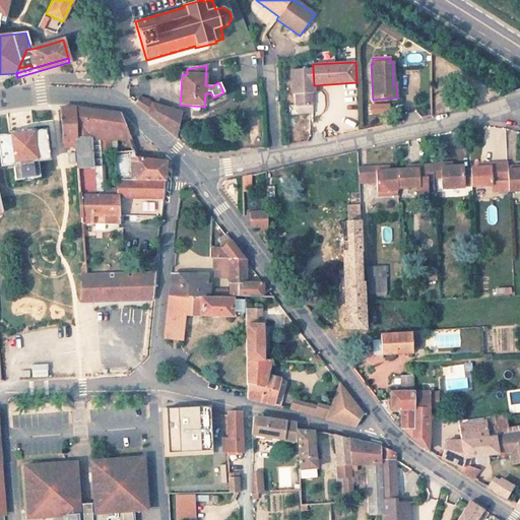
[(297,107),(312,106),(311,93),(314,93),(314,85),(313,68),(291,69),(293,94),(296,94),(297,107)]
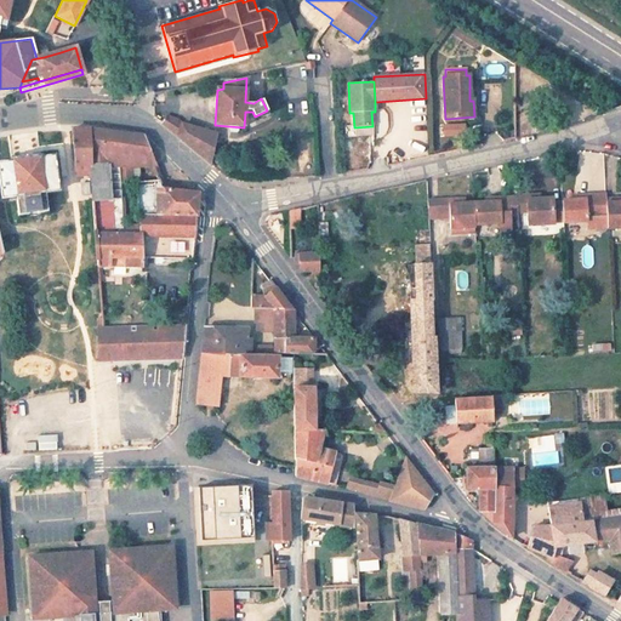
[(161,124),(210,165),(216,135),(176,123),(176,119),(165,117),(161,124)]
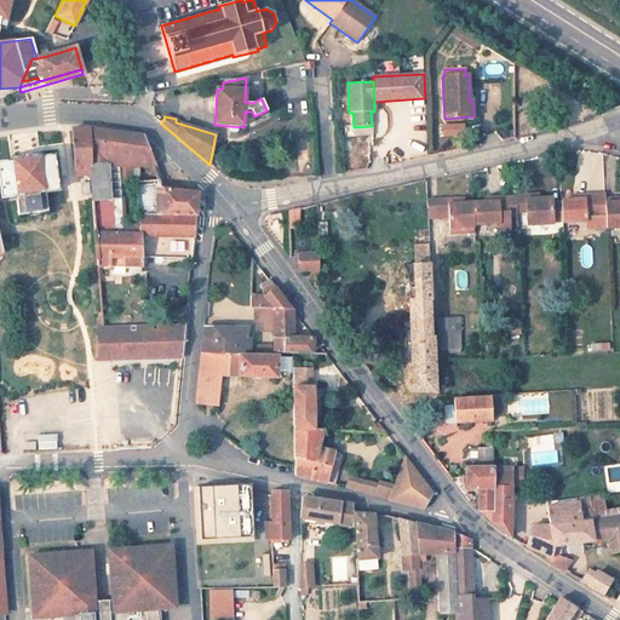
[(463,122),(438,122),(438,135),(463,136),(463,122)]
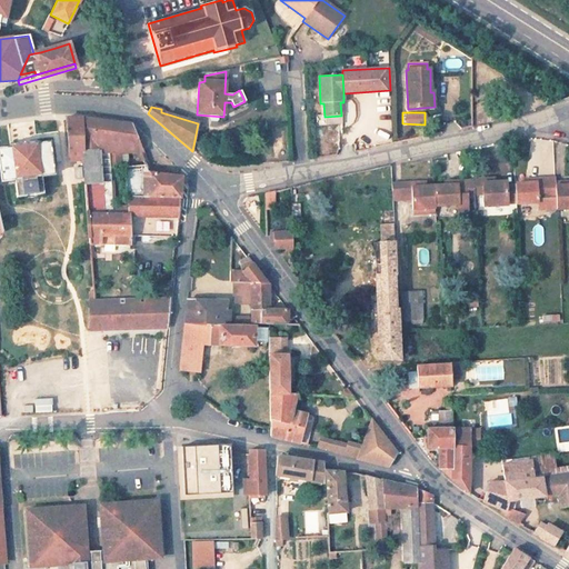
[(82,118),(68,118),(70,151),(83,150),(82,118)]
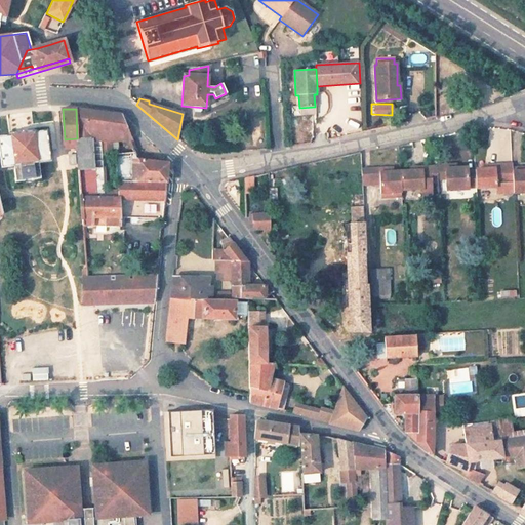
[(81,197),(105,198),(104,190),(96,190),(91,139),(99,139),(111,139),(115,140),(132,139),(122,115),(76,109),(77,138),(77,148),(78,154),(78,164),(79,168),(79,170),(81,197)]
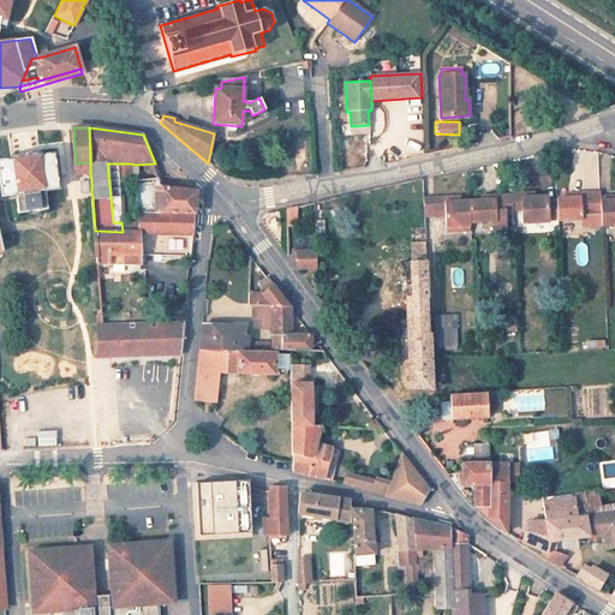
[(55,172),(54,157),(53,154),(0,160),(0,173),(3,195),(25,191),(25,193),(36,192),(35,190),(58,187),(55,172)]
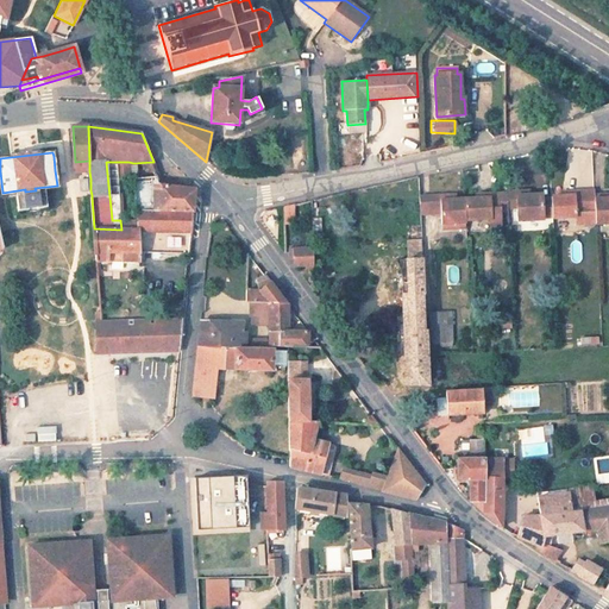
[(89,171),(89,161),(75,162),(76,173),(89,171)]
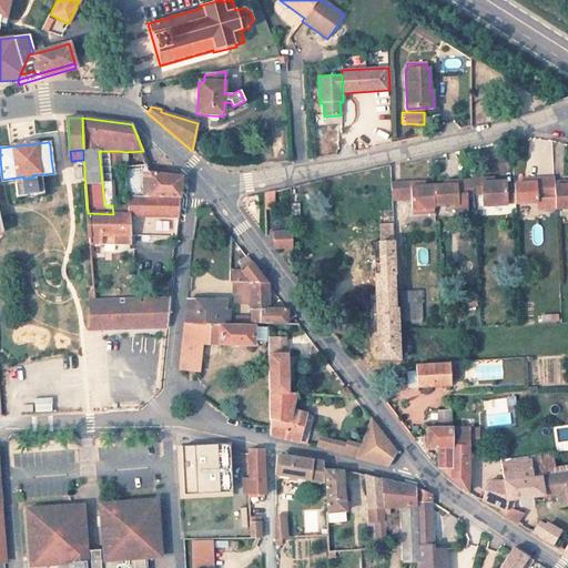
[(104,205),(112,205),(109,166),(108,151),(99,151),(104,205)]
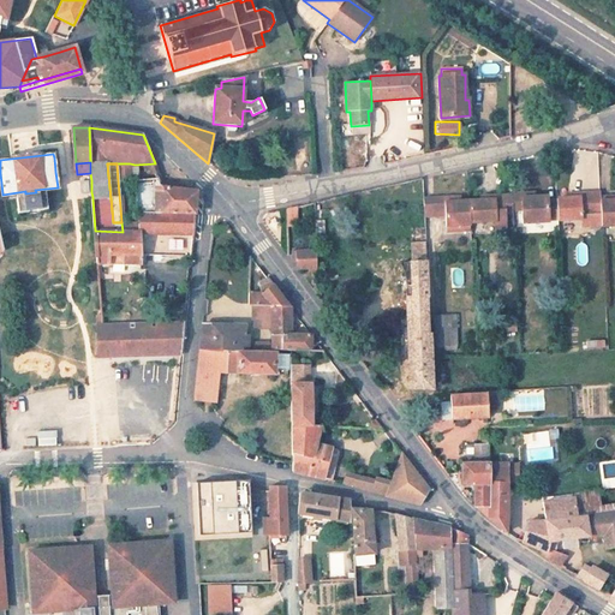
[(130,163),(117,163),(118,180),(130,180),(130,163)]
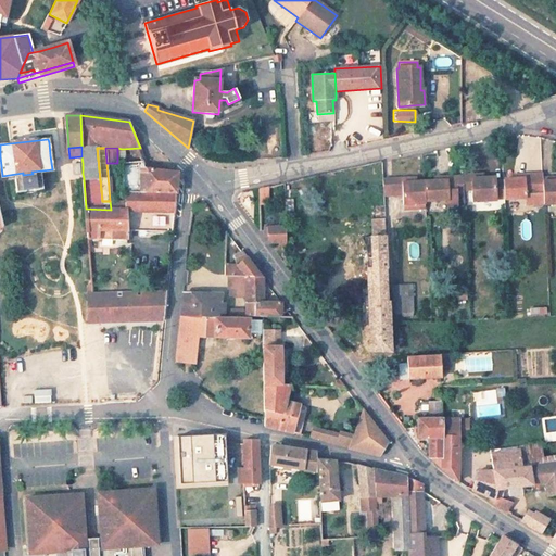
[(123,163),(126,202),(126,210),(176,212),(178,171),(160,153),(143,158),(140,161),(123,163)]
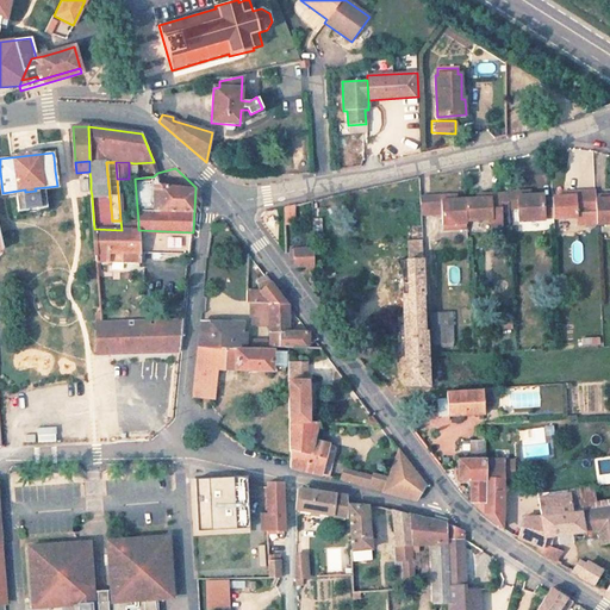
[(553,217),(552,198),(543,199),(543,194),(531,195),(530,191),(508,192),(509,209),(517,207),(517,221),(545,219),(545,217),(553,217)]
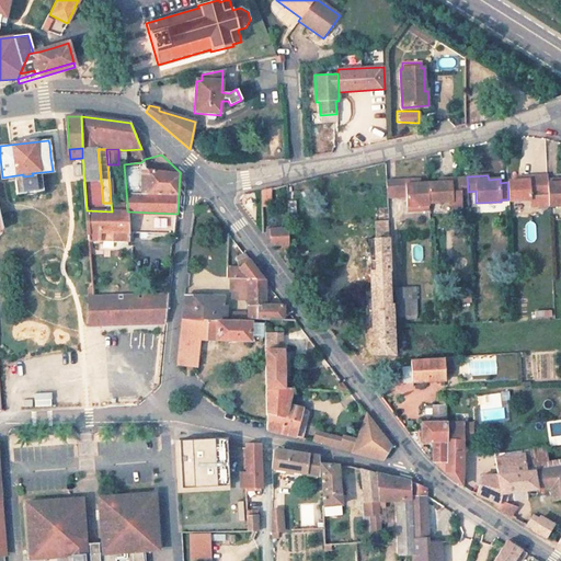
[(547,175),(524,176),(524,180),(519,180),(507,180),(507,182),(508,199),(508,202),(530,201),(530,196),(548,195),(547,179),(547,175)]
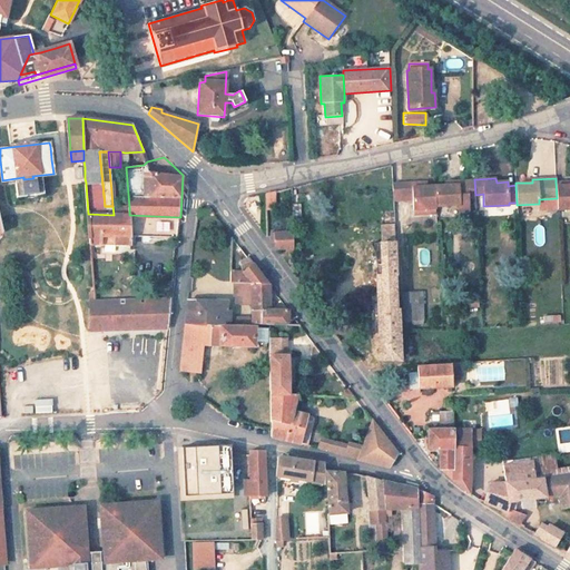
[(475,195),(474,179),(459,180),(459,185),(444,185),(434,186),(435,206),(460,205),(469,204),(469,198),(475,197),(475,195)]
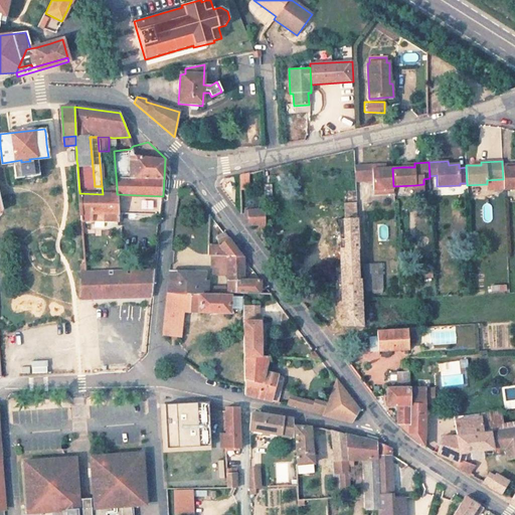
[(502,164),(503,179),(504,189),(514,188),(514,167),(513,167),(513,164),(502,164)]
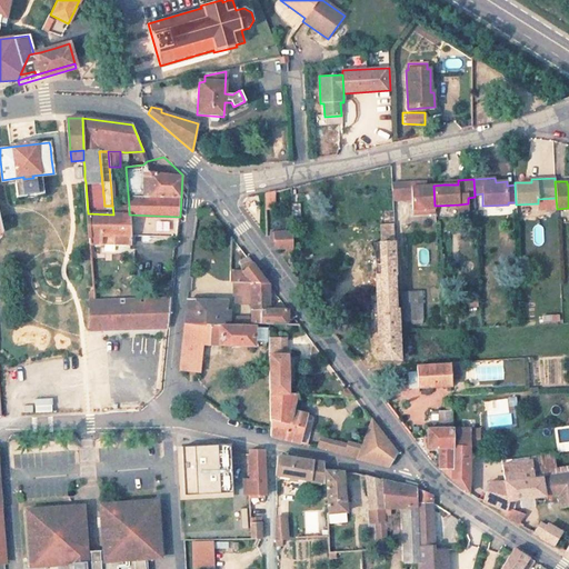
[(435,206),(433,186),(425,186),(418,187),(418,182),(400,183),(401,200),(411,199),(412,209),(435,208),(435,206)]
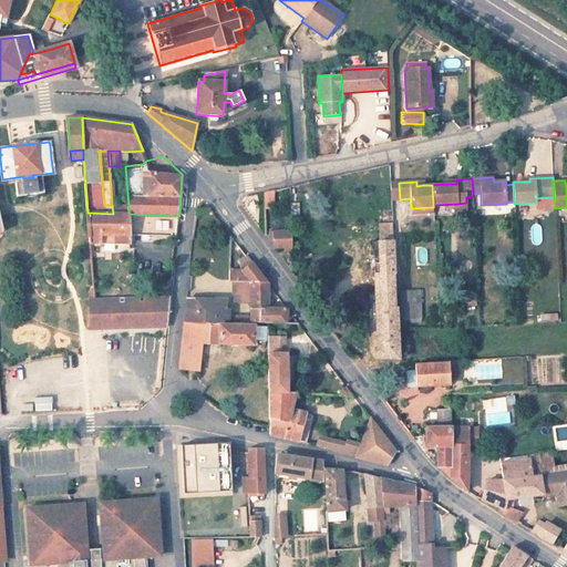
[(391,199),(400,199),(399,183),(391,183),(391,199)]
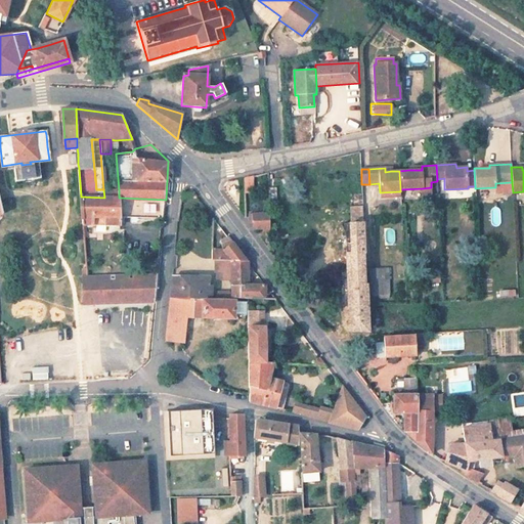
[(253,176),(244,178),(244,192),(254,192),(253,176)]
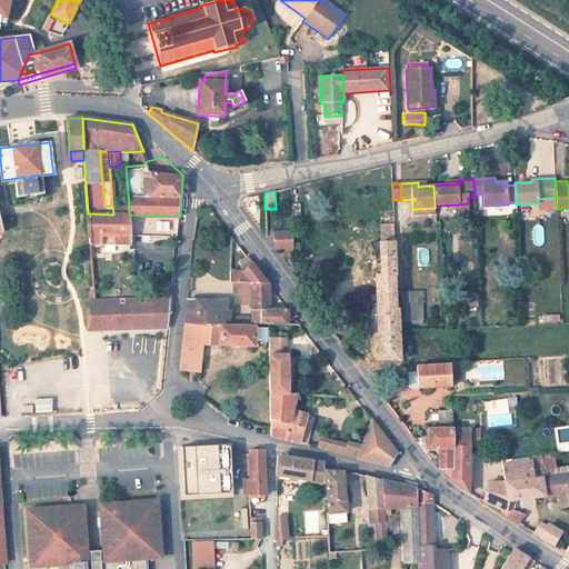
[(468,203),(459,205),(459,217),(468,217),(468,203)]
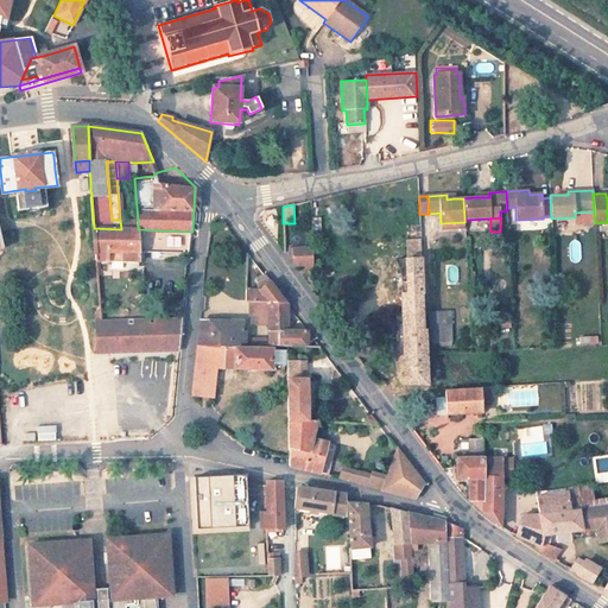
[(138,229),(138,221),(120,220),(121,229),(138,229)]
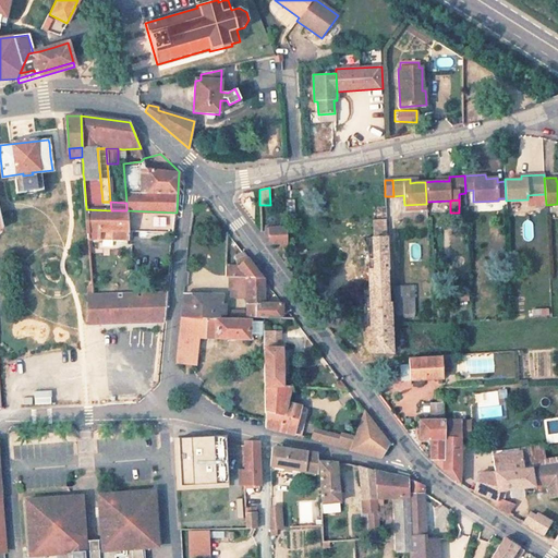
[(100,243),(100,240),(100,230),(128,231),(128,225),(126,210),(111,210),(86,209),(88,238),(89,243),(100,243)]
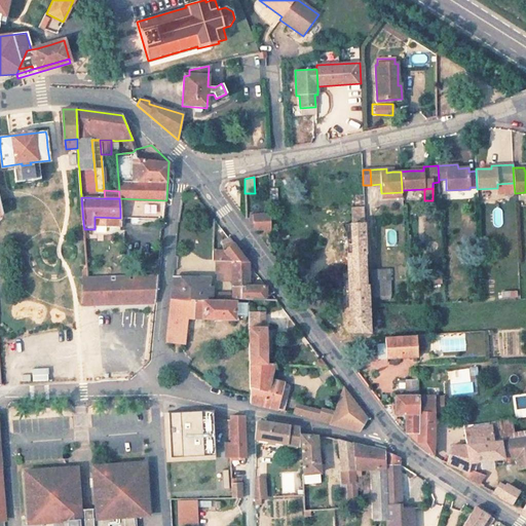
[(364,208),(364,197),(351,198),(352,208),(364,208)]
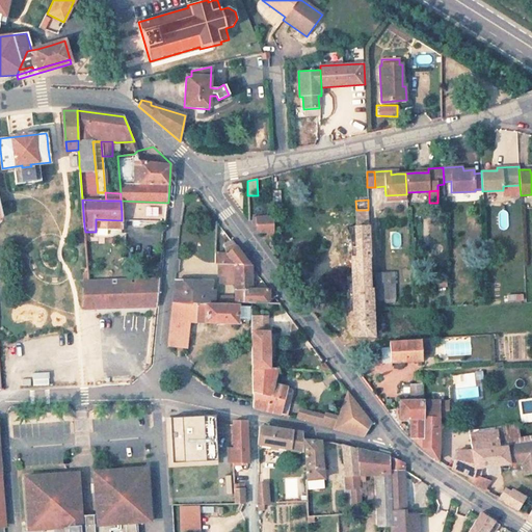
[(253,217),(253,225),(257,225),(257,232),(273,232),(273,217),(253,217)]
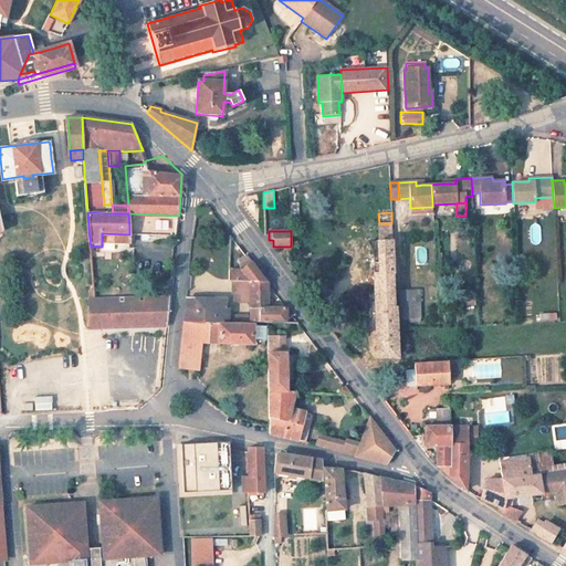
[(129,244),(129,234),(102,233),(102,243),(129,244)]
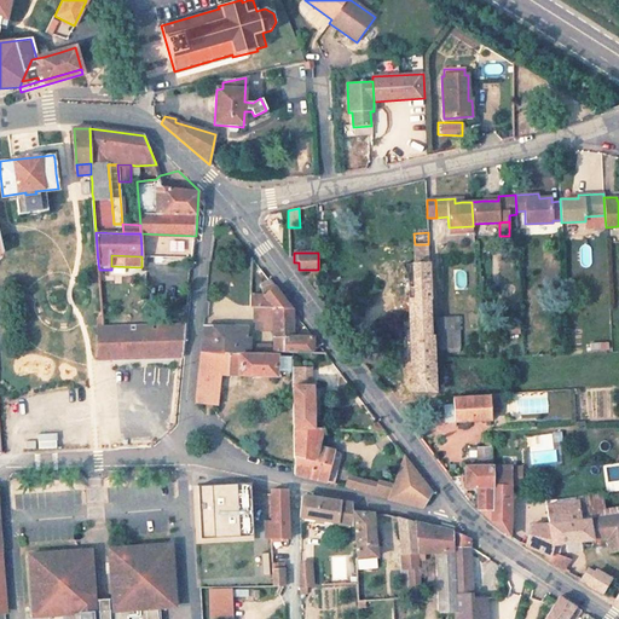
[(434,360),(433,336),(429,336),(428,300),(432,300),(429,264),(412,265),(414,283),(415,300),(408,300),(412,392),(435,393),(434,360)]
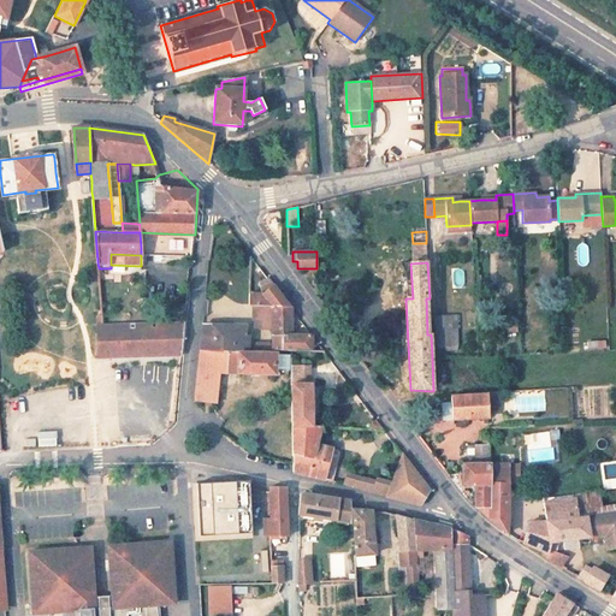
[(248,306),(253,306),(272,306),(290,307),(267,277),(259,283),(261,292),(249,294),(248,306)]
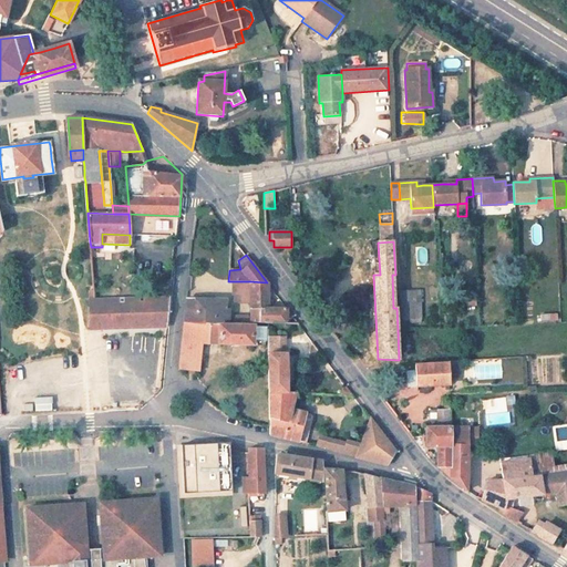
[(233,300),(250,300),(250,281),(233,281),(233,300)]
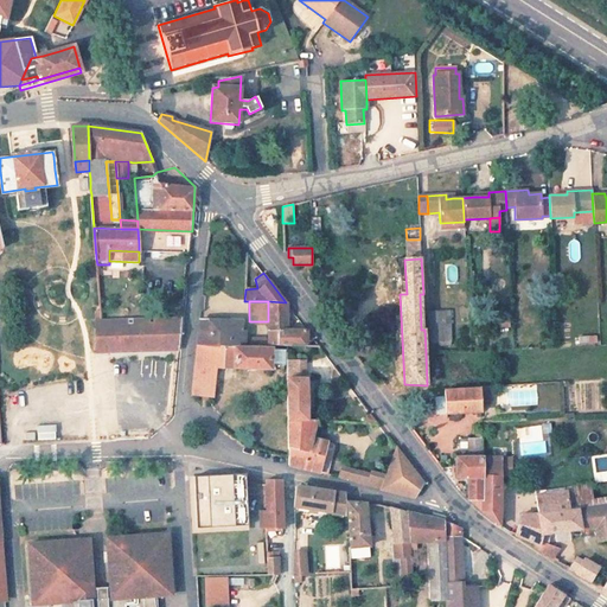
[(307,331),(287,330),(286,304),(286,302),(268,301),(268,321),(268,332),(268,340),(268,345),(291,346),(306,346),(307,331)]
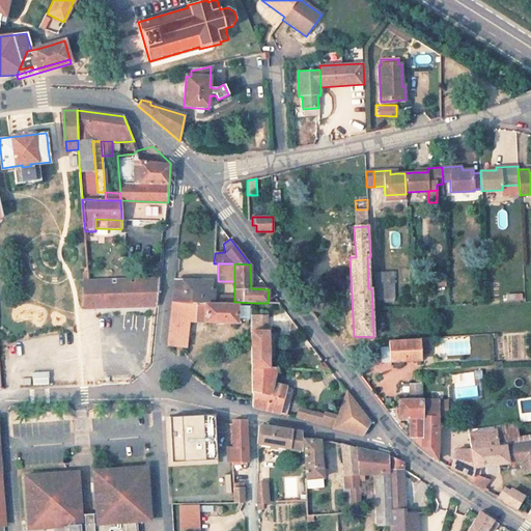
[(375,274),(375,299),(394,298),(393,273),(375,274)]
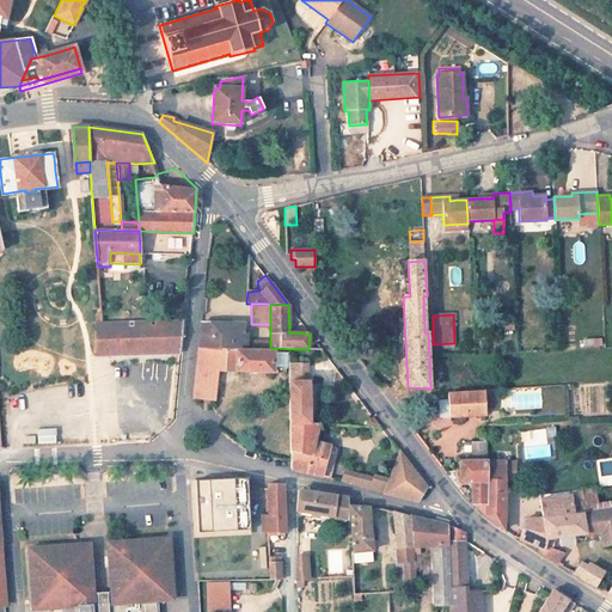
[(98,356),(181,353),(184,319),(102,322),(97,322),(98,356)]
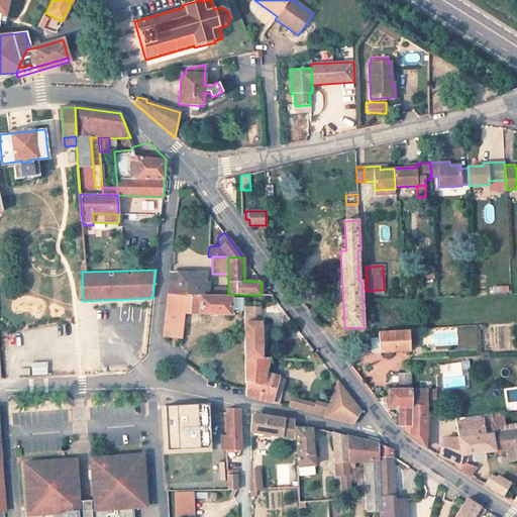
[(220,297),(208,296),(209,282),(205,282),(205,273),(170,272),(168,294),(164,336),(168,336),(181,337),(184,312),(230,314),(231,309),(231,298),(231,297),(228,297),(220,297)]
